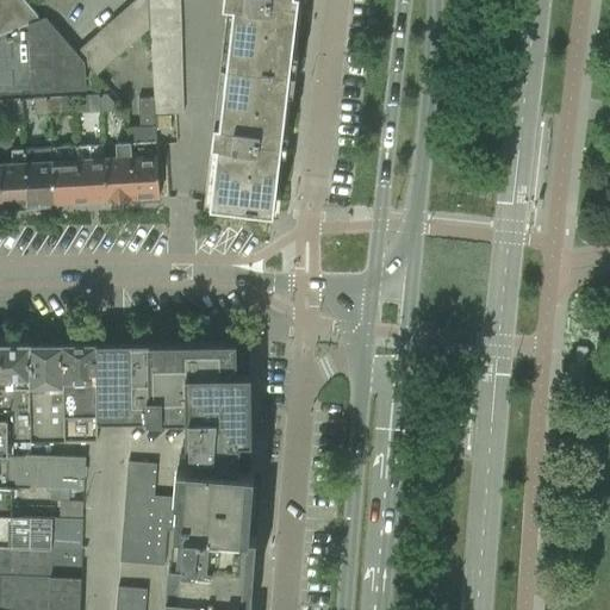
[(0,0),(0,35),(27,24),(39,20),(23,0),(0,0)]
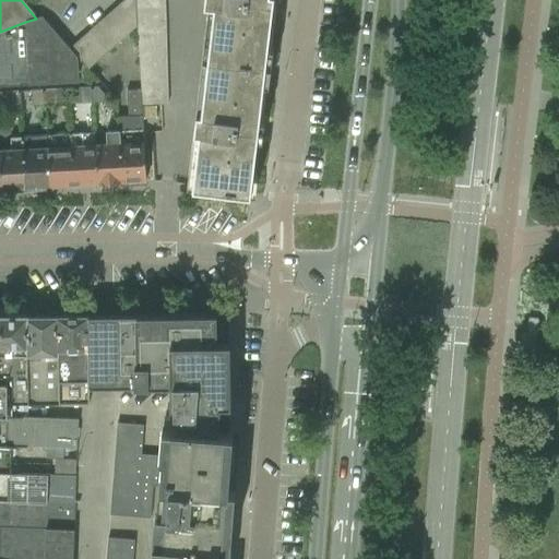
[(67,4),(60,0),(36,0),(60,15),(67,4)]
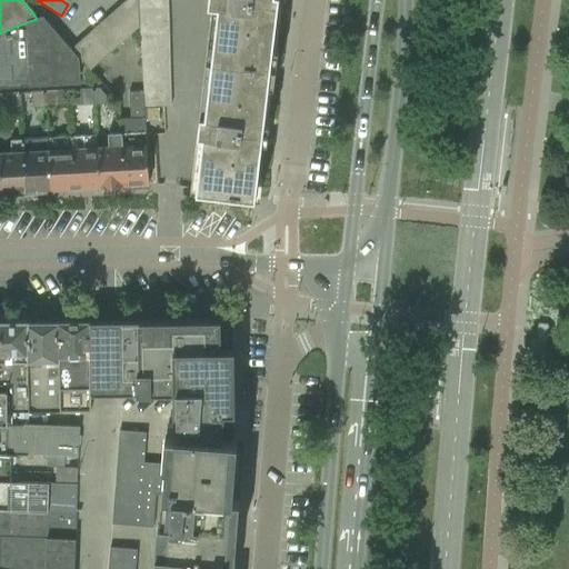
[(139,27),(137,0),(125,0),(109,13),(129,36),(139,27)]
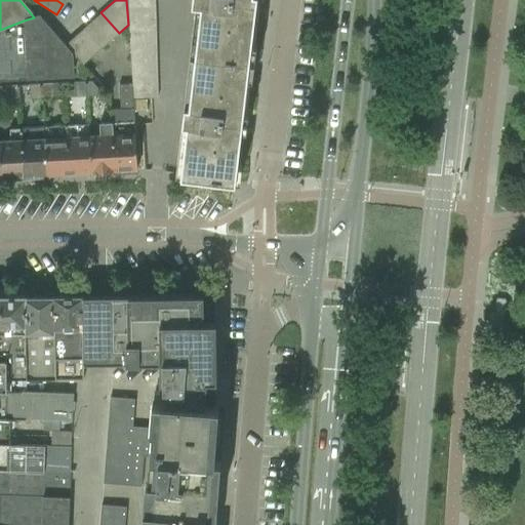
[(126,0),(128,25),(131,84),(133,98),(146,97),(150,97),(158,96),(154,0),(126,0)]
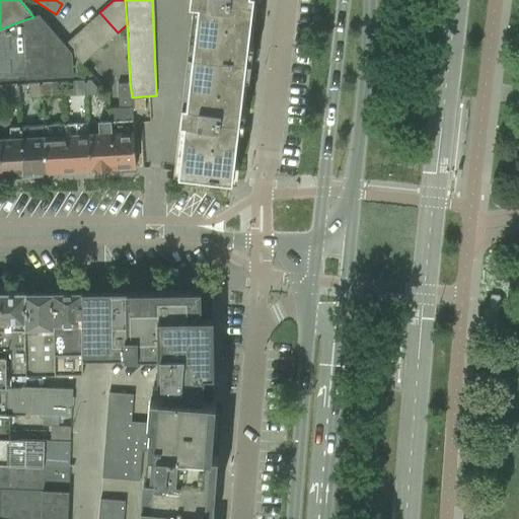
[(192,54),(192,55),(245,61),(245,59),(242,59),(243,44),(246,45),(246,43),(244,43),(245,29),(248,29),(248,28),(245,28),(247,15),(250,15),(250,13),(247,13),(247,8),(243,8),(244,0),(189,0),(189,3),(200,5),(198,14),(197,14),(197,16),(198,16),(197,25),(195,25),(195,26),(197,27),(196,36),(194,36),(194,39),(195,39),(194,55),(192,54)]
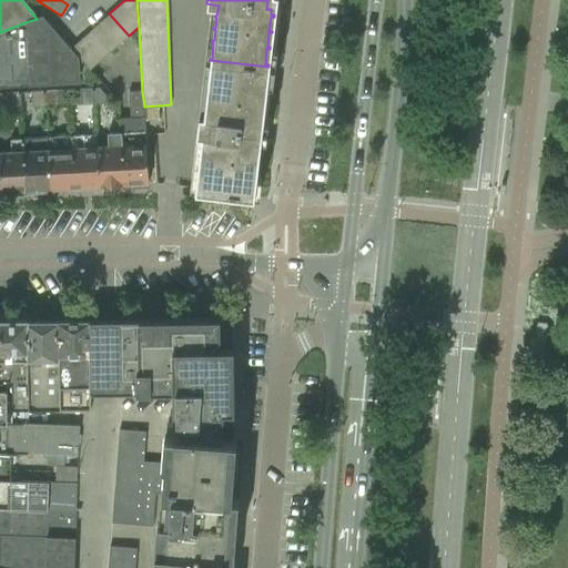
[(119,44),(129,36),(109,13),(100,22),(119,44)]
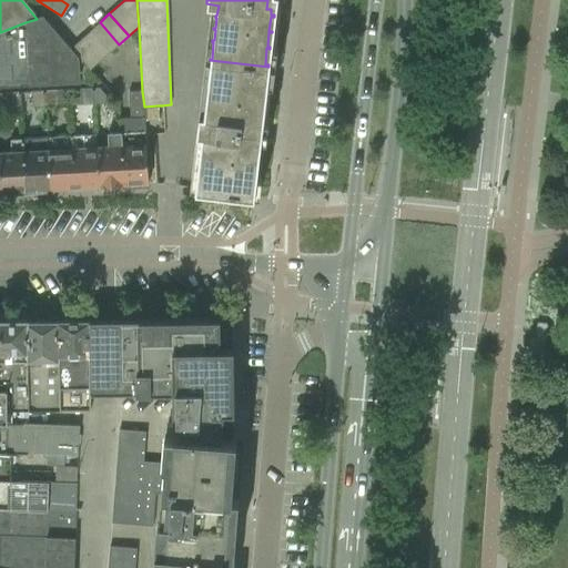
[(0,32),(0,88),(30,87),(82,84),(88,84),(93,83),(97,80),(42,17),(37,19),(26,22),(0,32)]
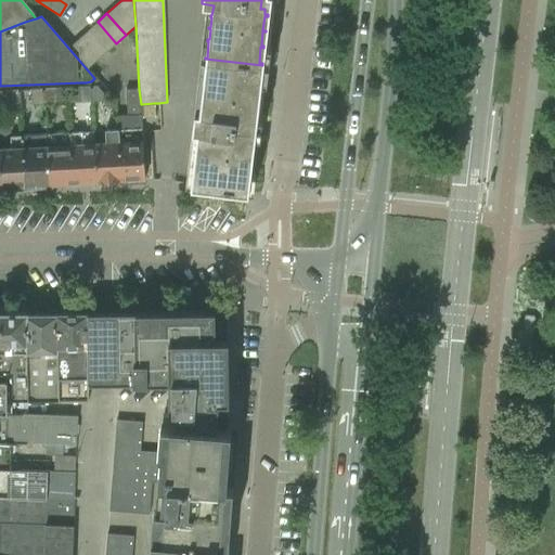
[(106,52),(116,43),(98,22),(88,30),(106,52)]
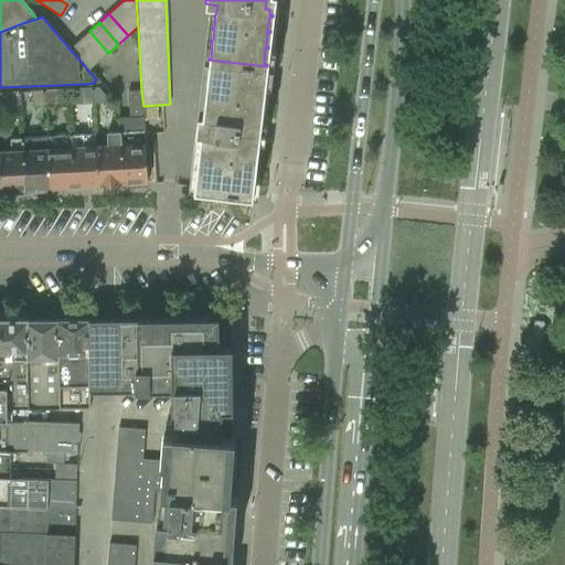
[(99,61),(108,53),(89,31),(80,40),(99,61)]
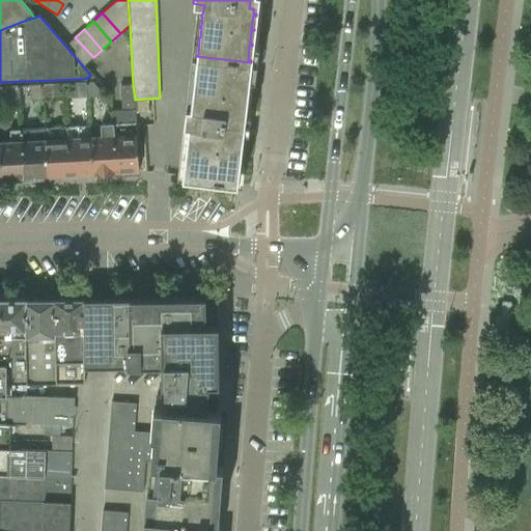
[(84,65),(93,57),(75,37),(66,45),(84,65)]
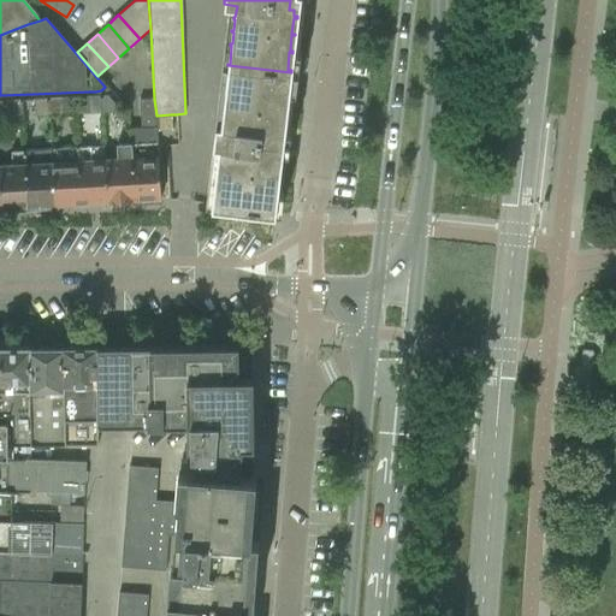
[(291,72),(227,65),(227,66),(230,66),(227,84),(225,84),(225,87),(227,87),(225,98),(224,98),(224,100),(225,100),(224,112),(223,111),(223,113),(224,113),(223,125),(214,124),(212,146),(220,147),(219,158),(217,158),(217,160),(219,160),(218,171),(215,171),(215,172),(217,172),(215,184),(214,184),(214,185),(215,187),(213,205),(211,203),(211,206),(274,213),(274,211),(271,211),(273,193),(276,193),(277,191),(273,191),(274,176),(278,176),(278,175),(276,173),(277,158),(280,159),(280,157),(277,157),(280,128),(284,128),(284,126),(280,125),(283,110),(286,110),(286,108),(283,108),(285,93),(288,93),(288,92),(285,92),(286,73),(291,73),(291,72)]
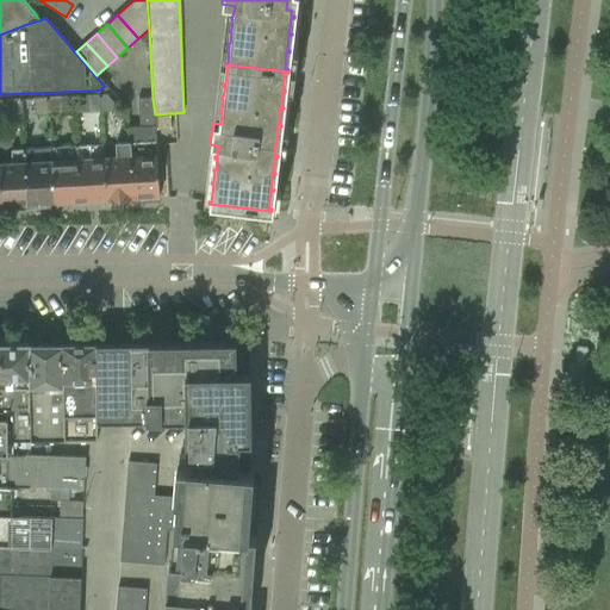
[(99,94),(86,95),(87,112),(100,112),(99,94)]
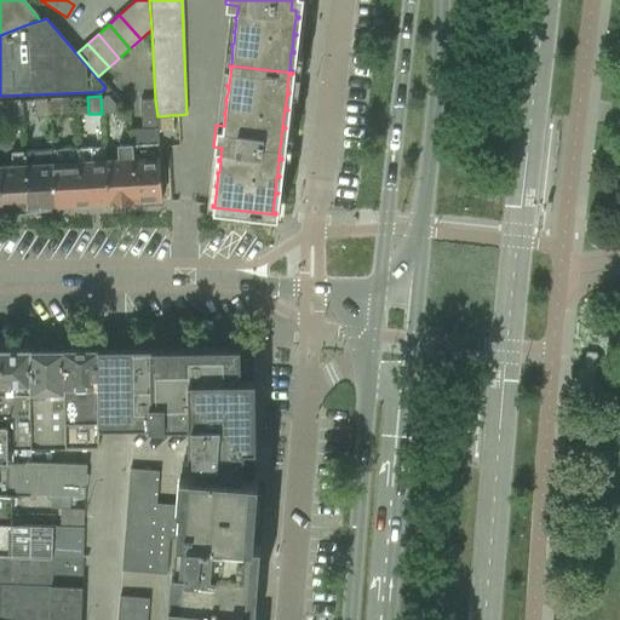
[(105,96),(101,96),(102,114),(115,113),(115,104),(105,96)]
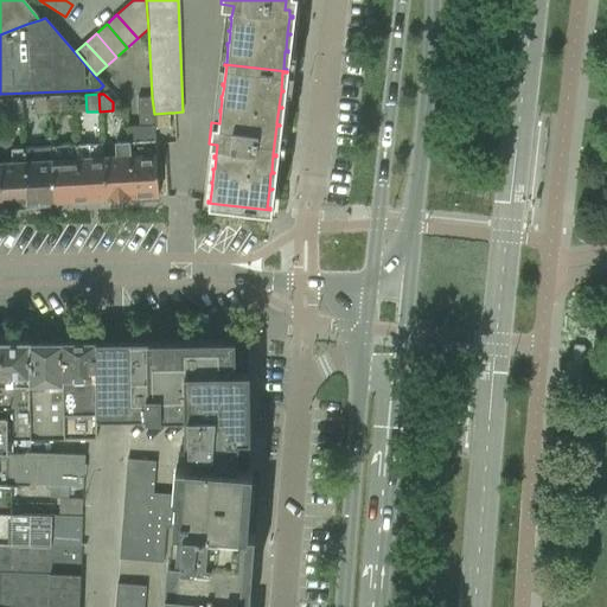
[(46,96),(32,97),(33,113),(33,115),(48,114),(48,112),(46,97),(46,96)]
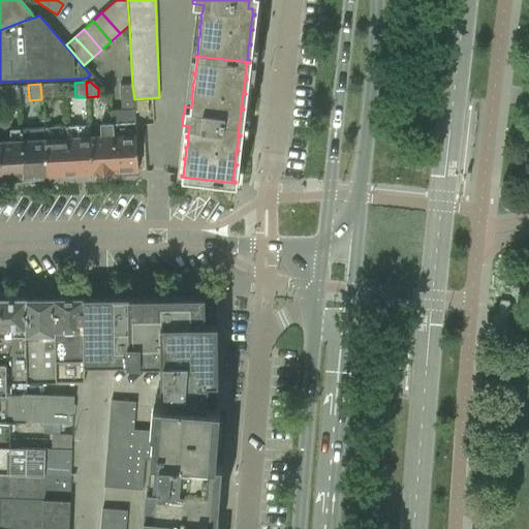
[(51,84),(40,84),(40,85),(41,97),(41,99),(52,98),(52,97),(51,84)]
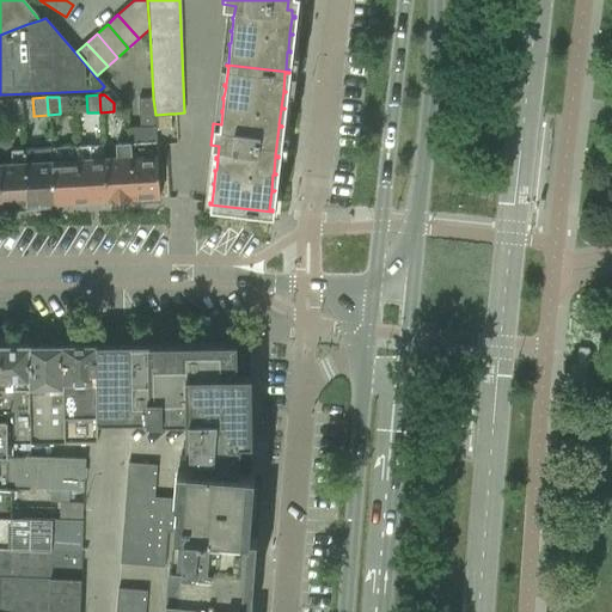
[(8,99),(6,99),(7,117),(22,116),(22,115),(20,98),(8,99)]
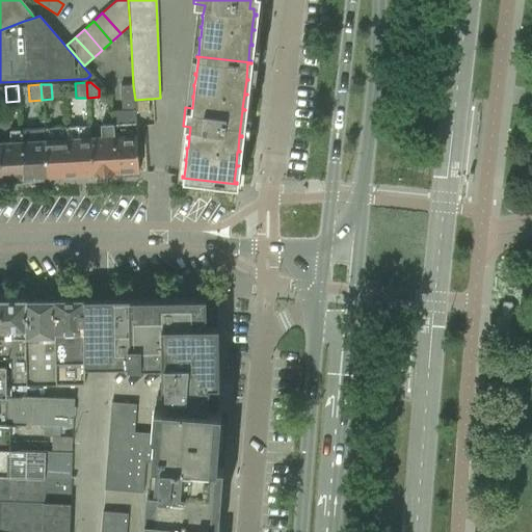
[(111,112),(112,125),(115,174),(118,174),(118,171),(124,171),(124,173),(139,171),(136,117),(135,113),(135,100),(133,85),(118,85),(121,111),(111,112)]
